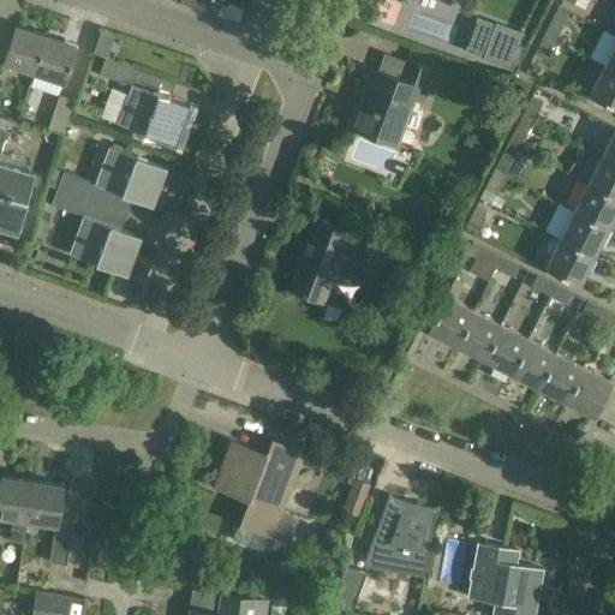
[(179,0),(180,0),(210,11),(214,0),(221,0),(227,3),(227,0),(179,0)]
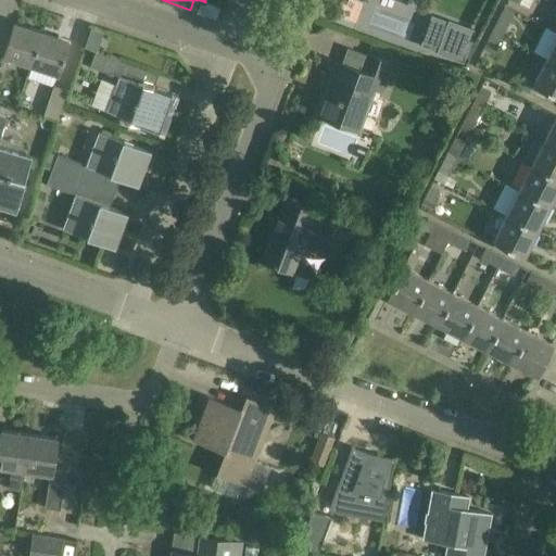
[(500,13),(491,29),(502,35),(510,19),(500,13)]
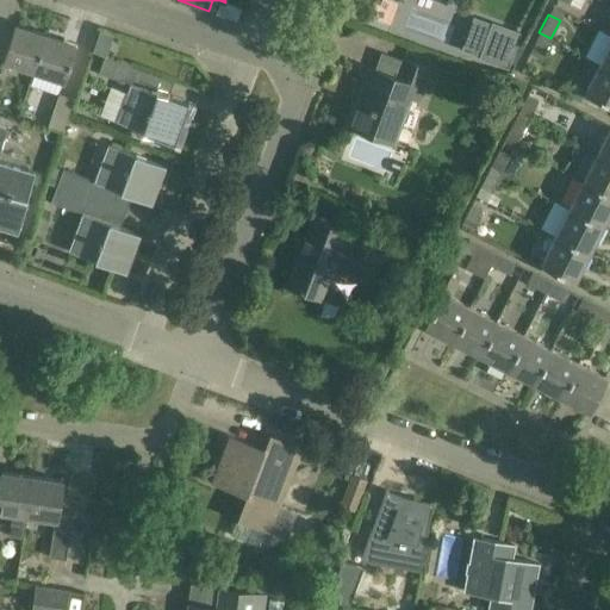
[(508,67),(521,31),(483,17),(468,51),(508,67)]
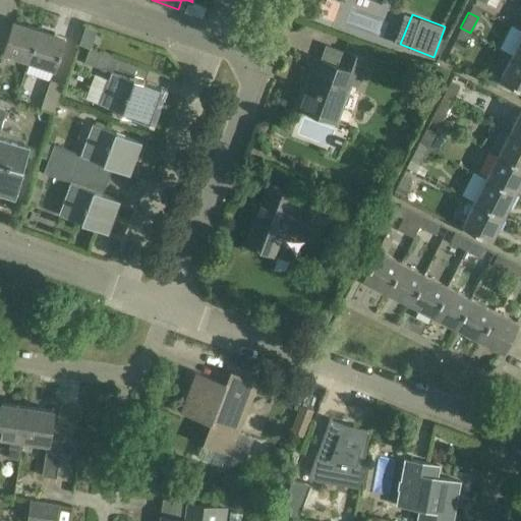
[(29,61),(39,30),(13,21),(3,52),(29,61)]
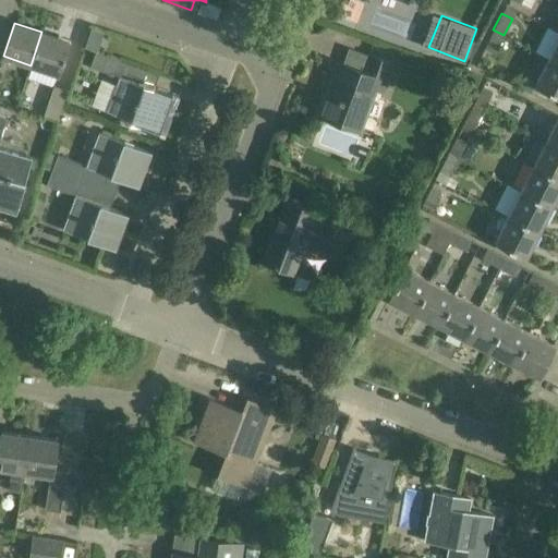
[(92,28),(87,47),(98,50),(102,31),(92,28)]
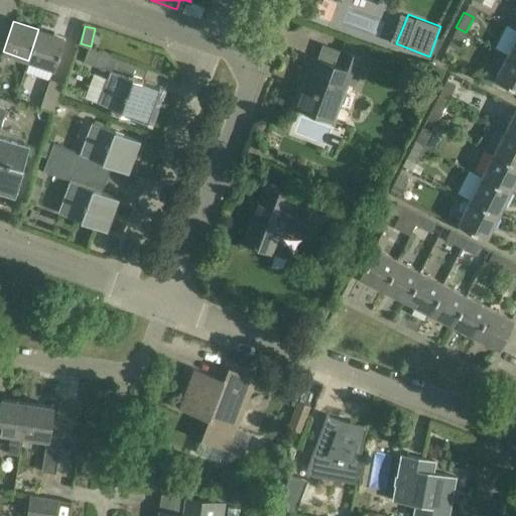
[(458,49),(466,32),(456,27),(446,43),(458,49)]
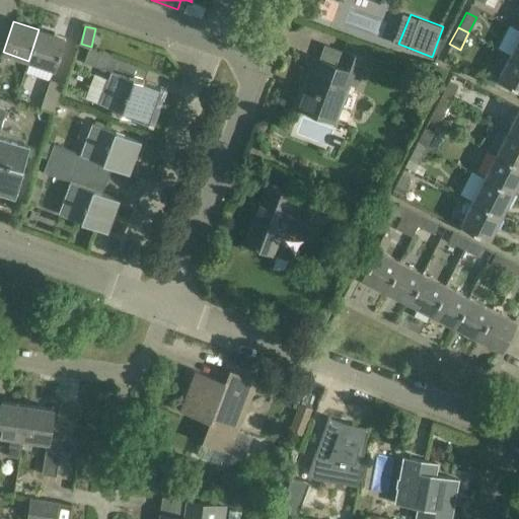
[(39,29),(28,61),(54,69),(64,39),(39,29)]
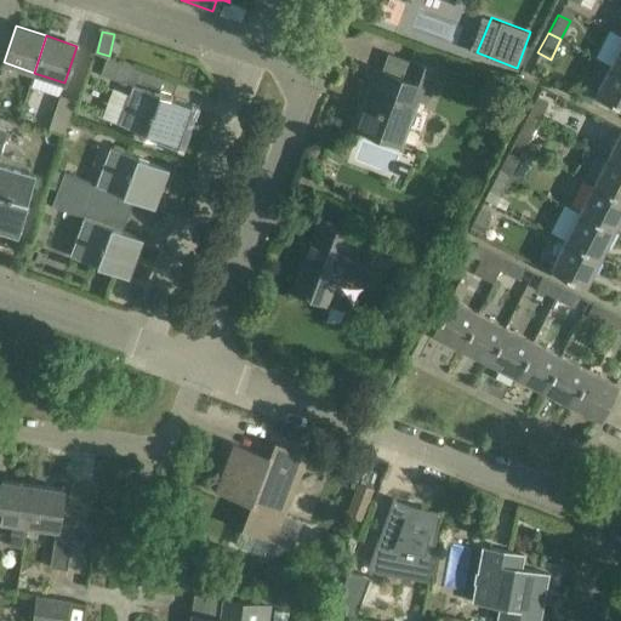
[(620,43),(610,66),(620,70),(620,43)]
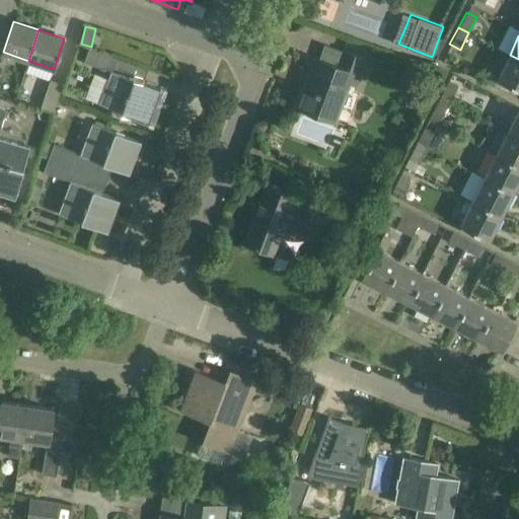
[(89,48),(84,62),(106,70),(112,56),(89,48)]
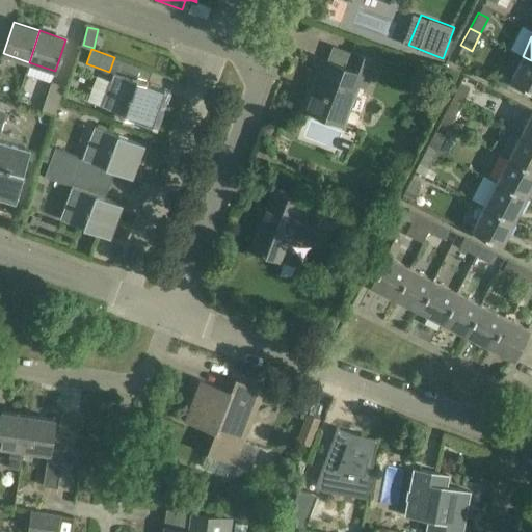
[(375,60),(351,52),(346,68),(324,59),(314,88),(312,87),(303,109),(341,123),(360,73),(369,76),(375,60)]
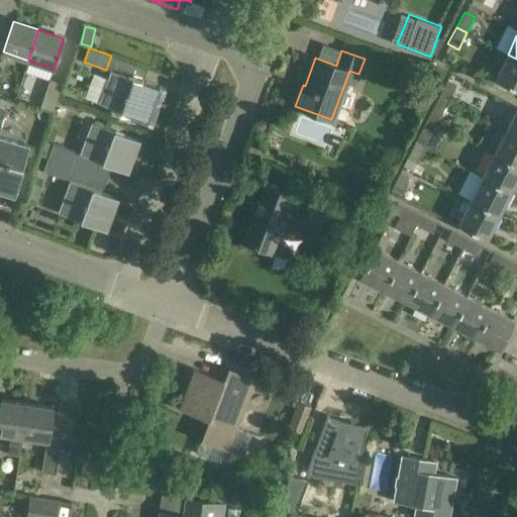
[(516,59),(508,55),(496,78),(516,88),(516,59)]
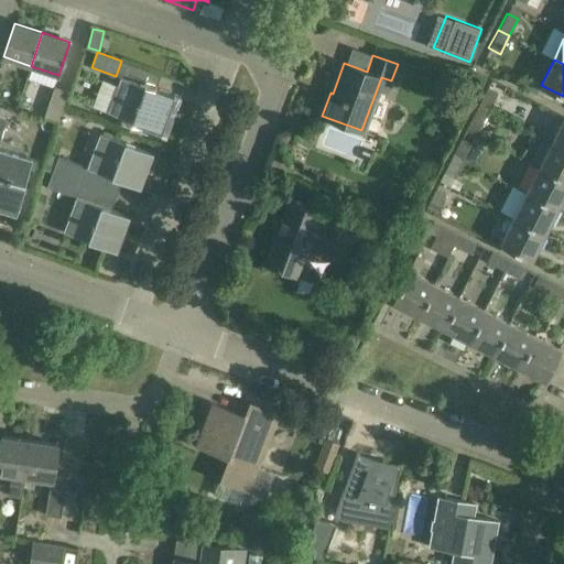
[(120,77),(117,85),(102,79),(96,97),(91,99),(90,101),(93,106),(108,111),(108,112),(158,130),(170,95),(120,77)]
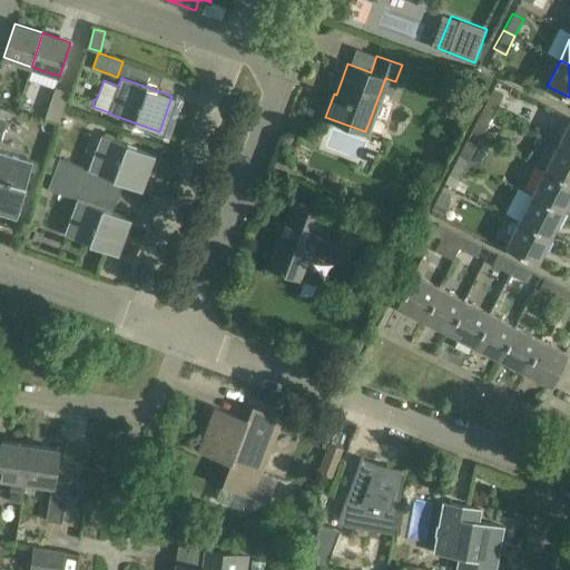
[(55,87),(45,117),(58,123),(68,91),(55,87)]
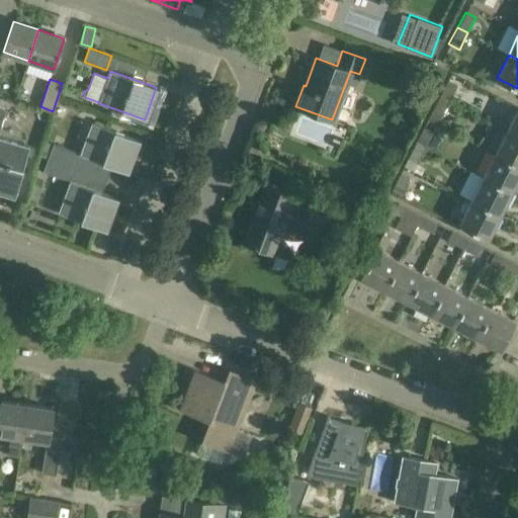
[(447,80),(439,96),(449,101),(457,85),(447,80)]
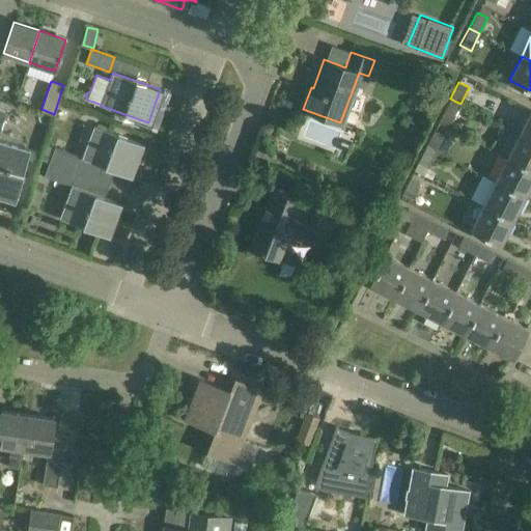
[(460,104),(450,99),(442,115),(452,120),(460,104)]
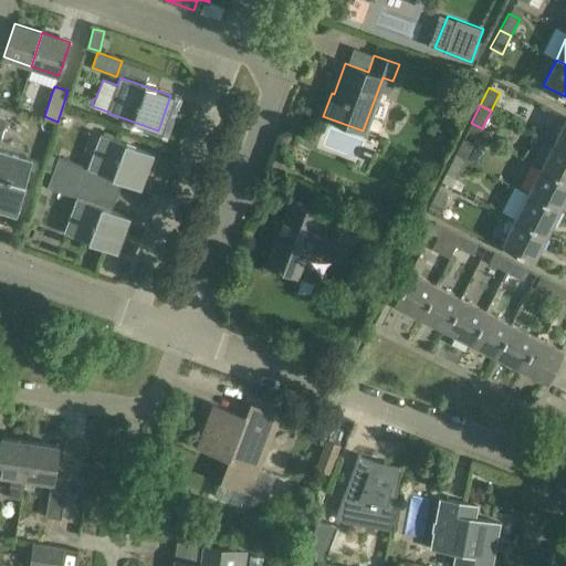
[(565,117),(554,143),(565,149),(565,117)]
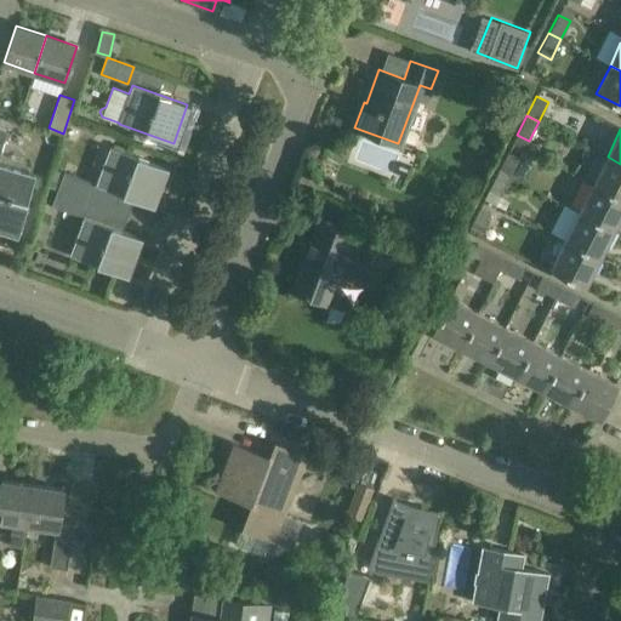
[(0,151),(6,132),(0,130),(0,226),(20,232),(35,176),(0,165),(0,151)]
